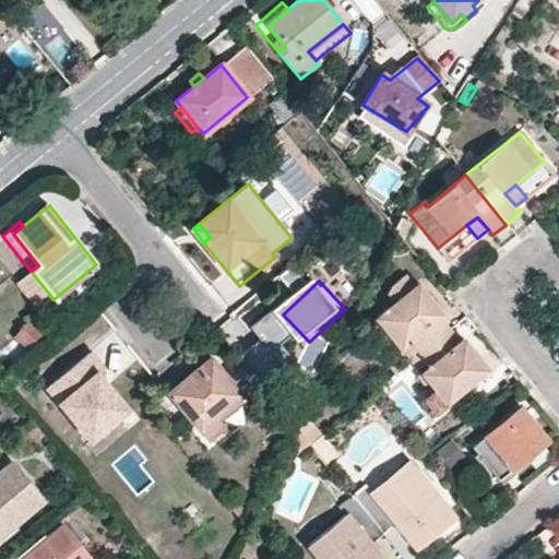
[(418,284),(413,288),(425,302),(430,299),(418,284)]
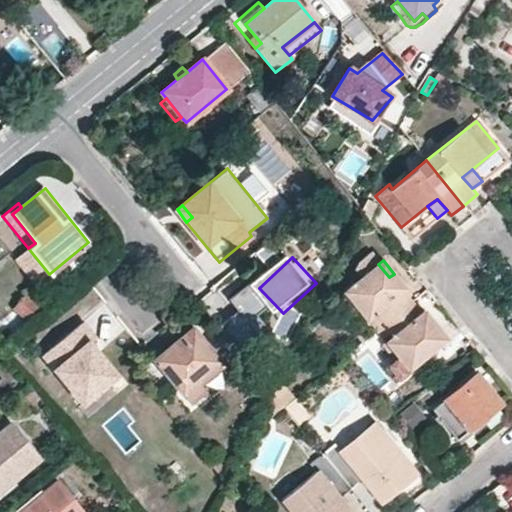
[(355,305),(367,319),(373,314),(383,325),(411,302),(402,291),(406,288),(394,274),(389,277),(378,264),(345,291),(355,305)]
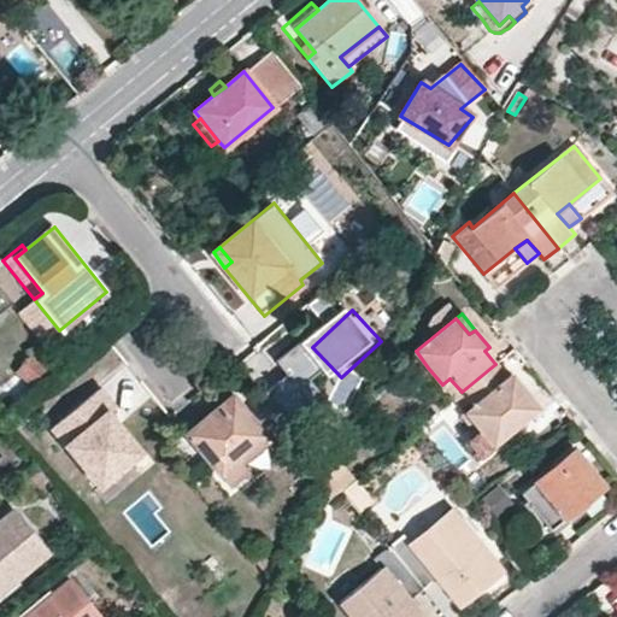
[(46,368),(31,354),(17,370),(31,383),(46,368)]
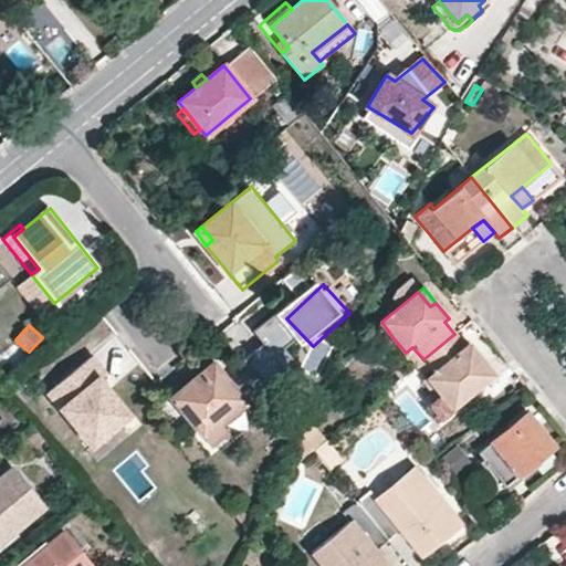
[(489,379),(477,365),(483,359),(469,343),(465,346),(454,334),(423,359),(416,366),(441,396),(426,408),(437,422),(452,410),(451,409),(458,404),(489,379)]
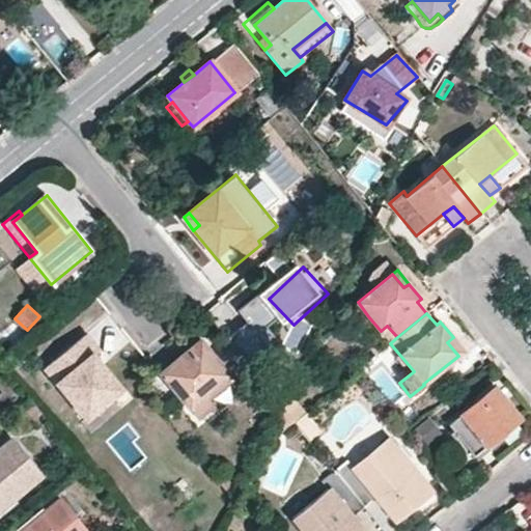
[(387,326),(381,331),(390,343),(397,337),(387,326)]
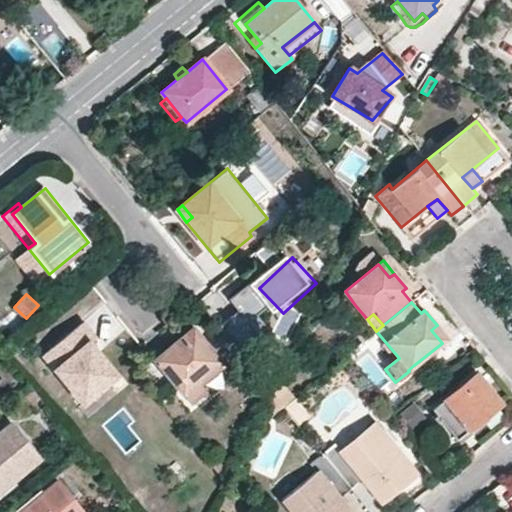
[(437,325),(431,330),(442,343),(447,338),(437,325)]
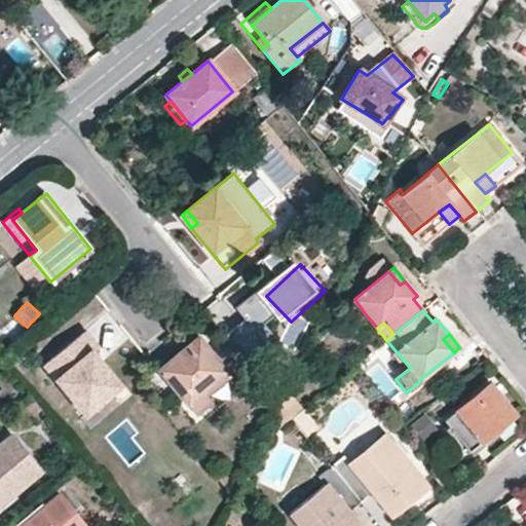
[(202,342),(198,337),(186,347),(191,352),(202,342)]
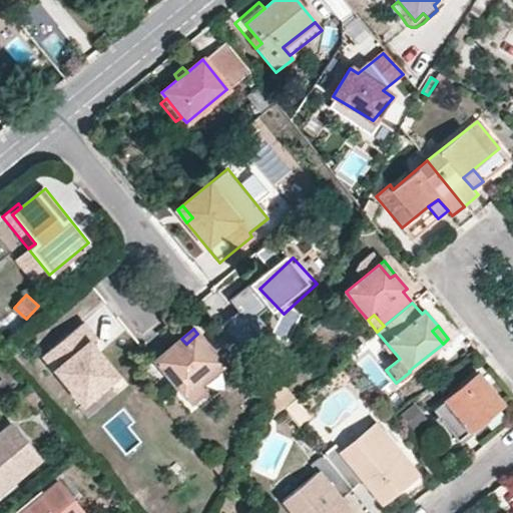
[(74,330),(41,356),(72,394),(99,372),(89,360),(94,356),(74,330)]
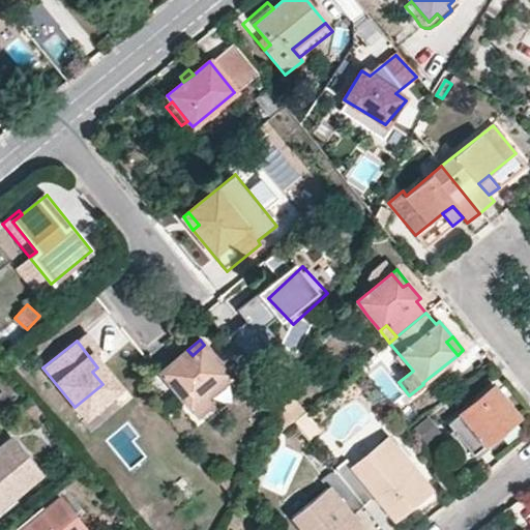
[(209,399),(205,393),(227,374),(204,345),(193,355),(187,350),(162,372),(199,418),(214,405),(209,399)]
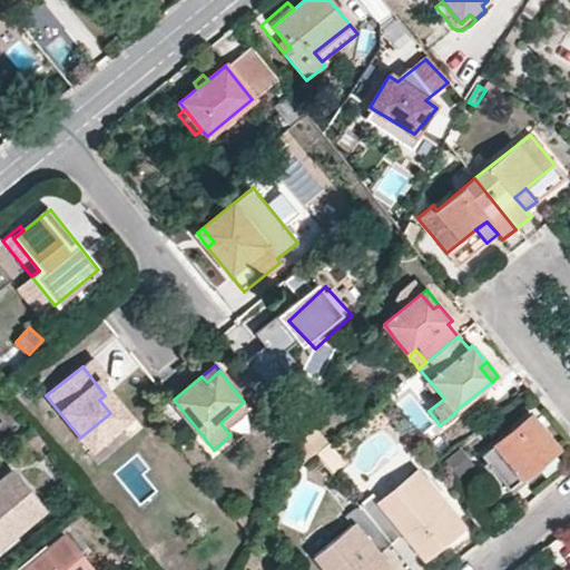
[(105,395),(99,400),(110,413),(115,409),(105,395)]
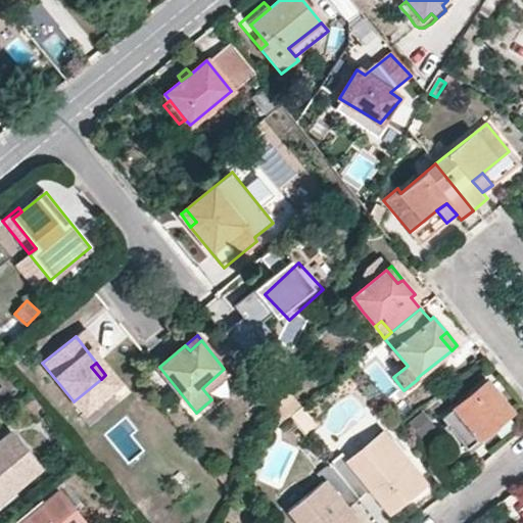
[(229,374),(224,369),(202,388),(206,393),(229,374)]
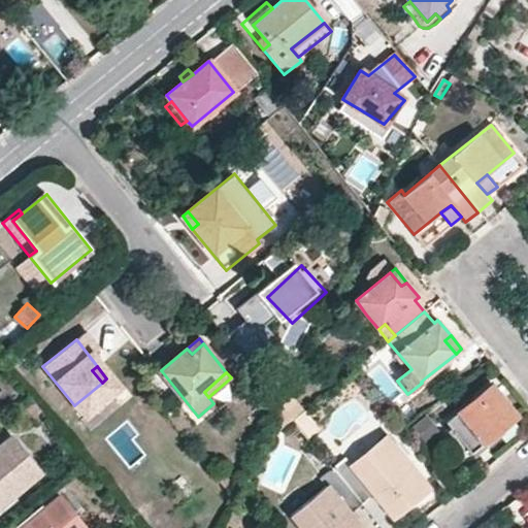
[(516,417),(490,386),(447,422),(471,453),(516,417)]
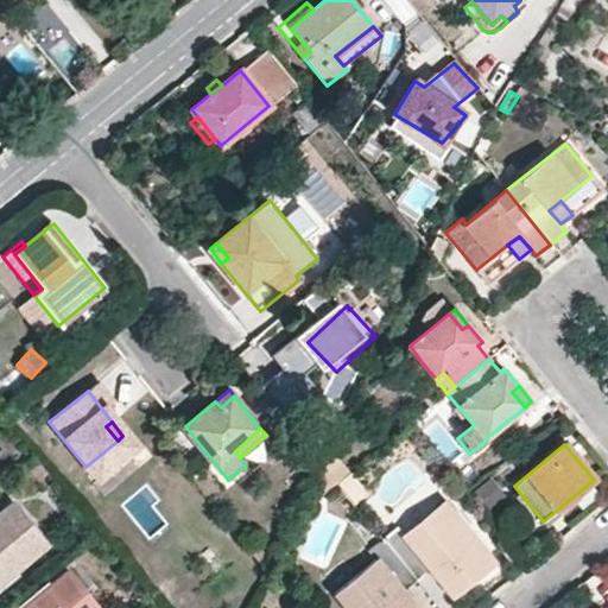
[(502,498),(489,481),(475,493),(488,508),(502,498)]
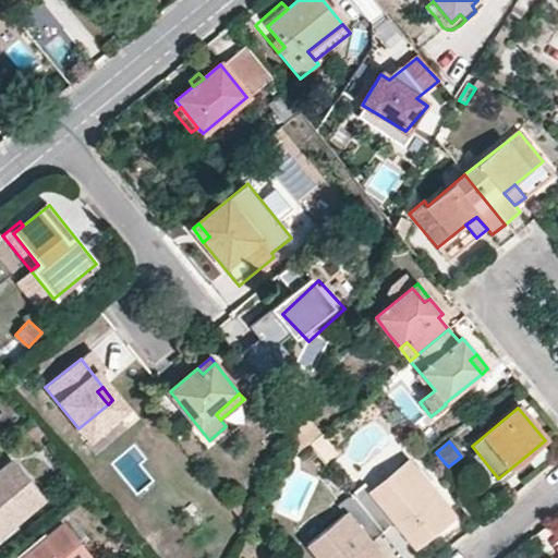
[(381,533),(395,523),(414,547),(431,534),(425,526),(447,509),(408,461),(372,492),(363,483),(350,494),(381,533)]
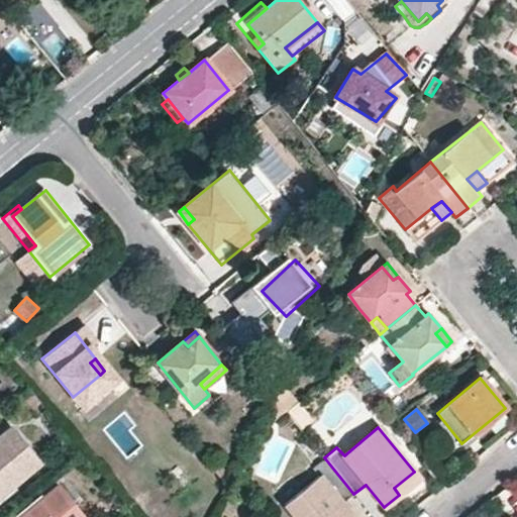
[(0,496),(39,463),(11,429),(0,438),(0,496)]
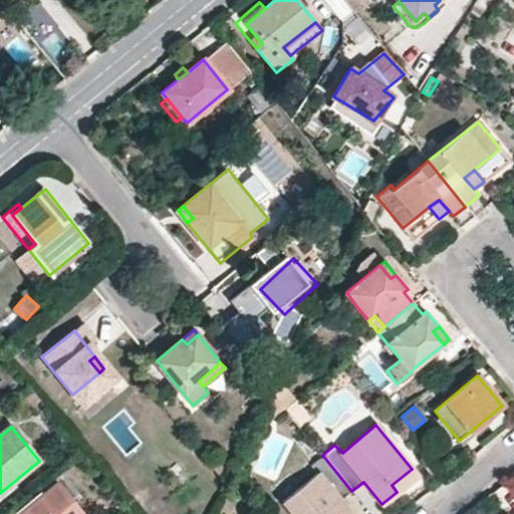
[(294,513),(352,513),(341,499),(351,491),(322,455),(310,464),(317,473),(284,501),(294,513)]
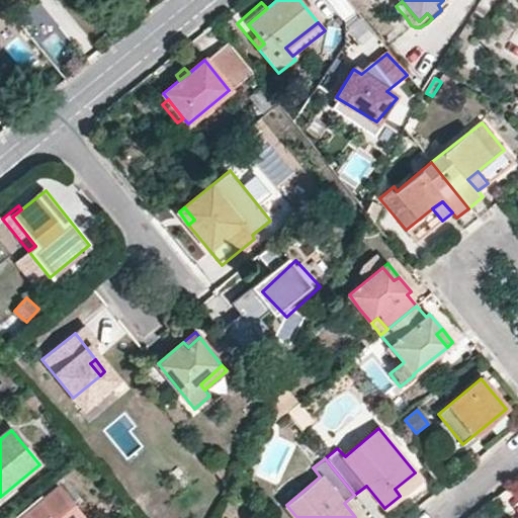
[(221,466),(213,472),(229,491),(233,482),(221,466)]
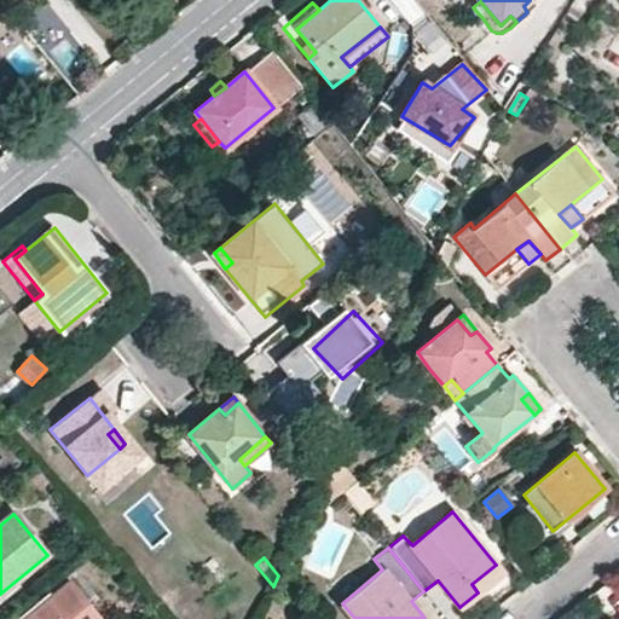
[(502,572),(496,565),(472,584),(478,593),(502,572)]
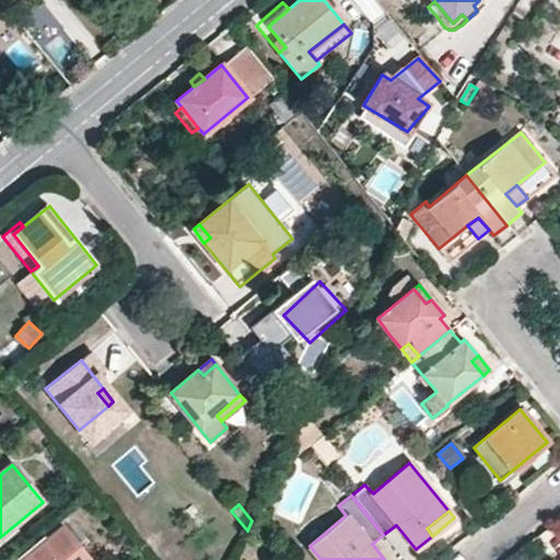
[(90,559),(62,526),(20,559),(90,559)]
